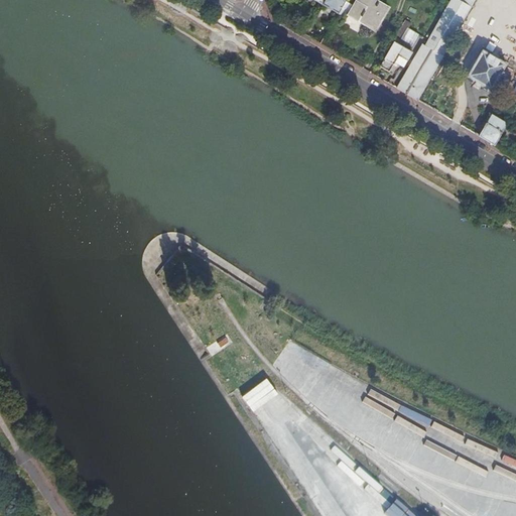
[(338,13),(345,0),(323,0),(321,3),(338,13)]
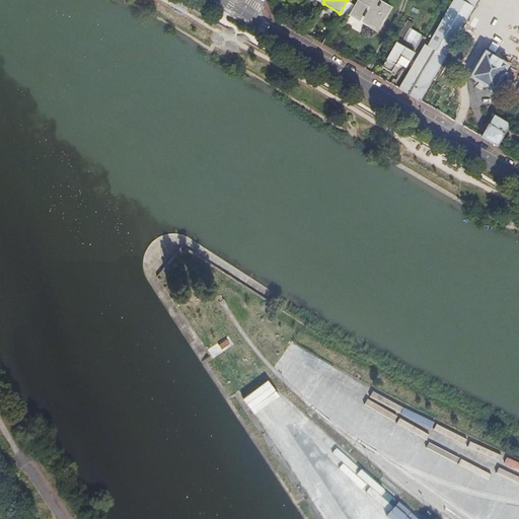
[(391,8),(377,0),(359,0),(351,15),(378,30),(391,8)]
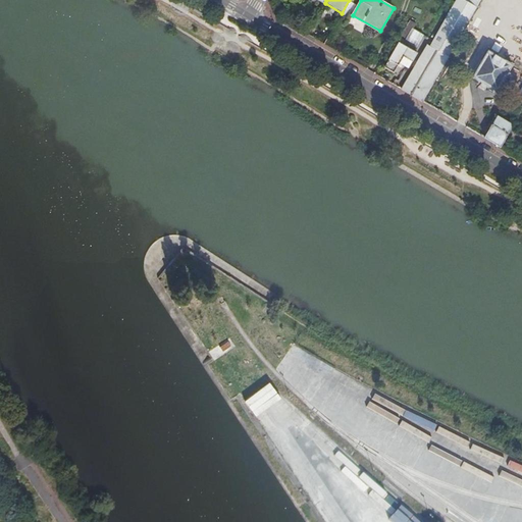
[(449,58),(481,0),(456,0),(429,47),(449,58)]
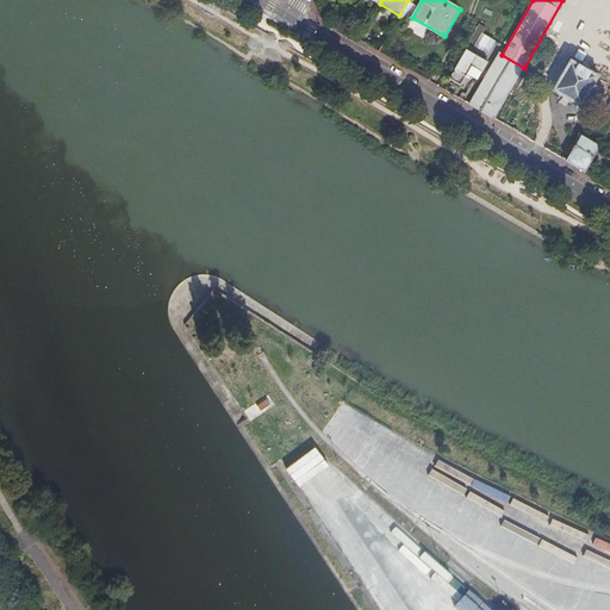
[(480,37),(474,33),(466,49),(472,53),(480,37)]
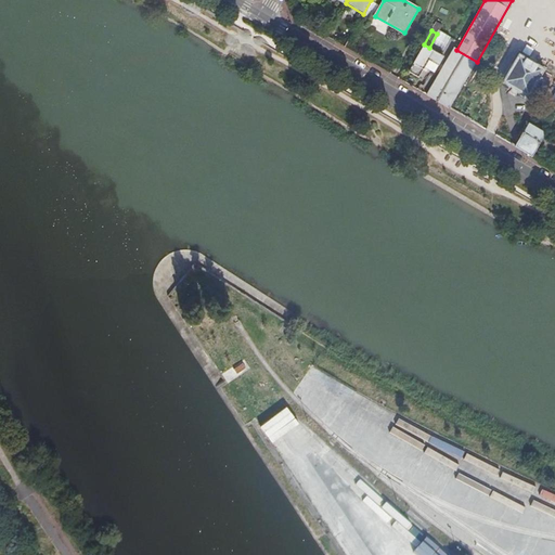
[(429,48),(424,44),(409,72),(420,77),(425,67),(429,60),(438,65),(443,56),(429,48)]
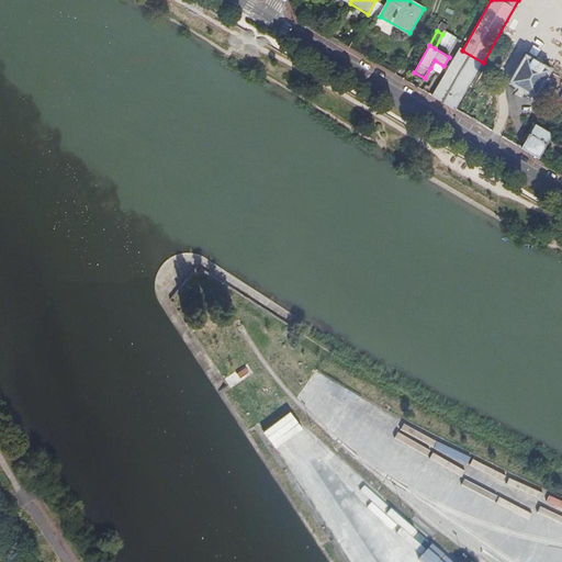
[(456,110),(483,63),(462,51),(460,48),(434,97),(456,110)]
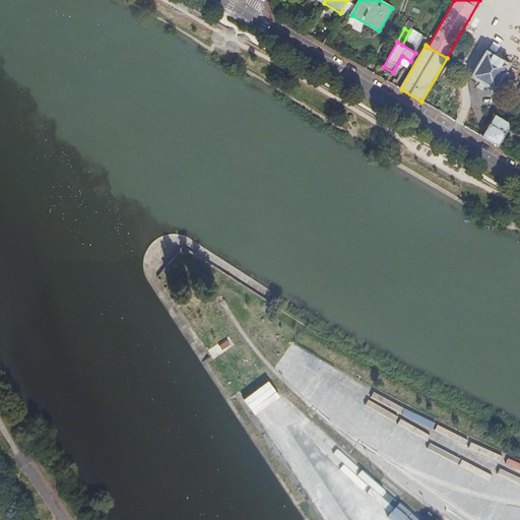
[(511,65),(486,50),(471,76),(495,91),(511,65)]
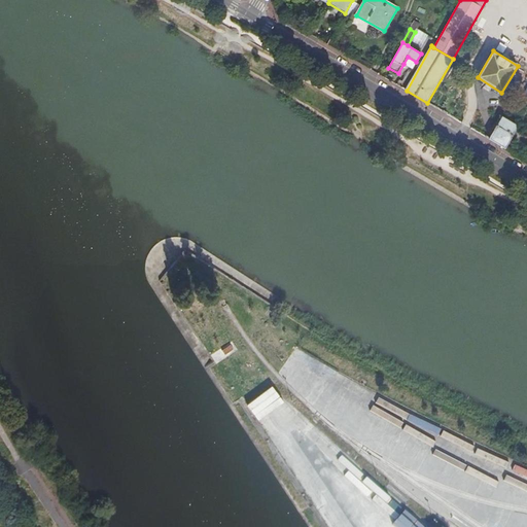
[(413,69),(416,62),(408,57),(403,64),(413,69)]
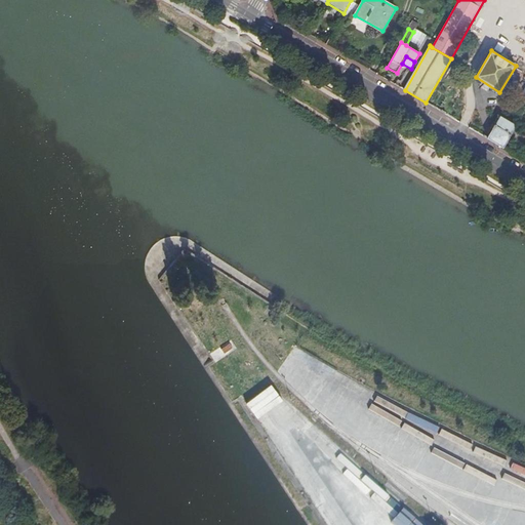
[(516,113),(521,117),(524,109),(524,89),(523,93),(524,94),(521,98),(524,101),(524,102),(523,106),(522,105),(516,113)]
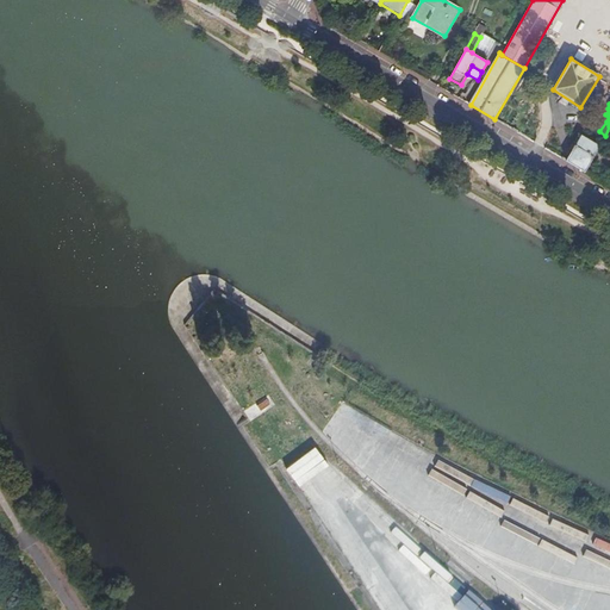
[(574,147),(566,161),(585,172),(599,147),(582,136),(576,147),(574,147)]
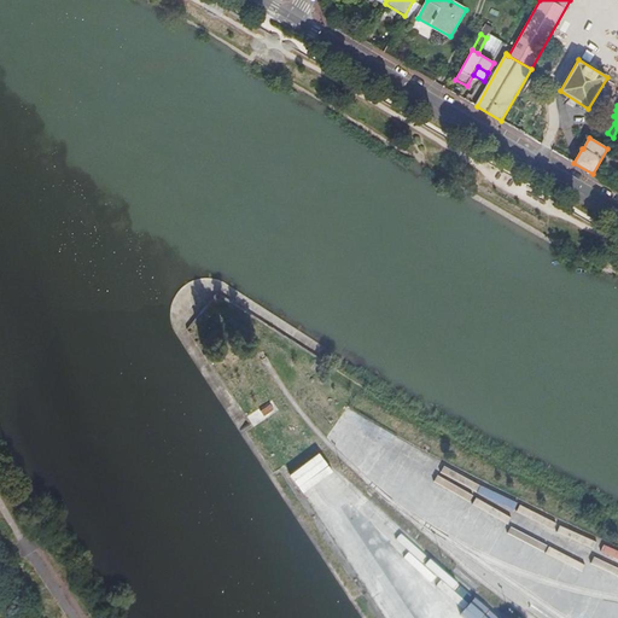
[(246,417),(252,426),(277,410),(270,401),(246,417)]
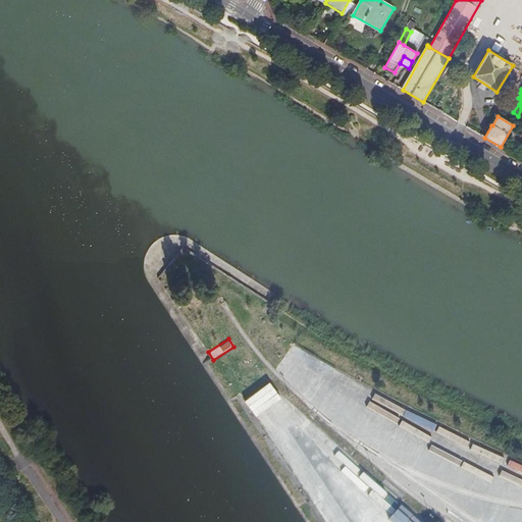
[(288,352),(285,358),(310,367),(312,361),(288,352)]
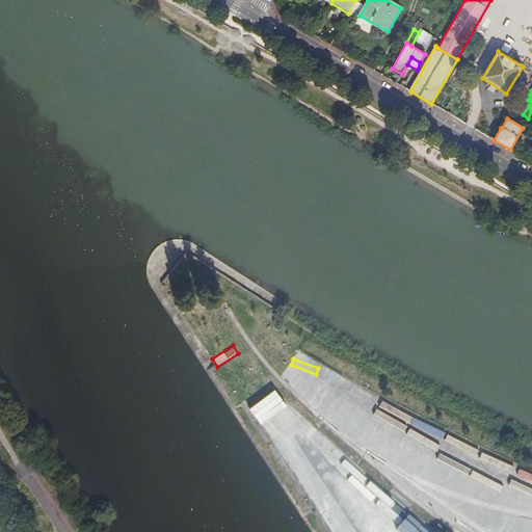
[(246,409),(263,433),(289,416),(272,392),(246,409)]
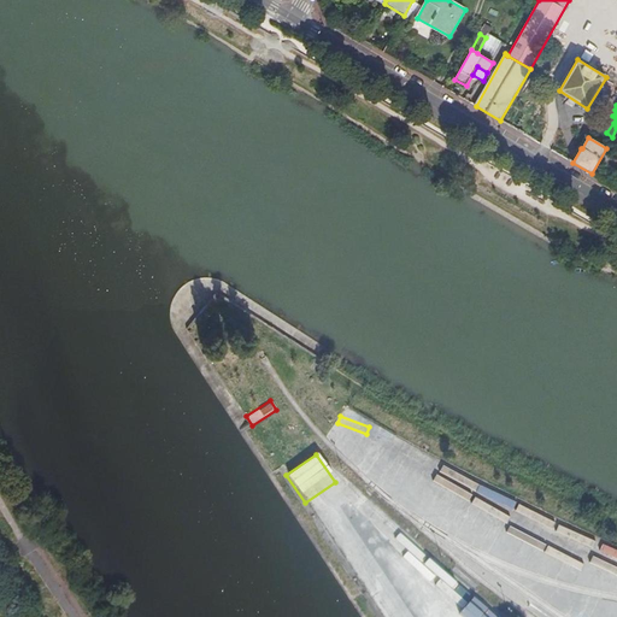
[(439,586),(456,601),(465,592),(448,575),(439,586)]
